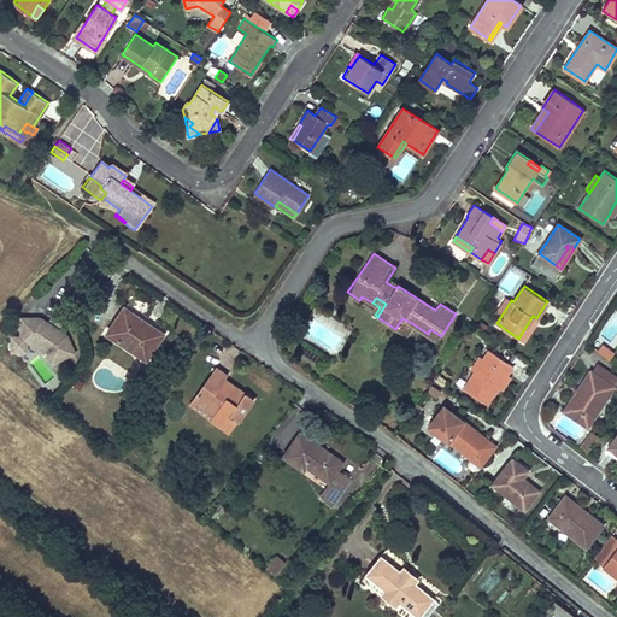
[(503,313),(511,300),(507,298),(499,310),(503,313)]
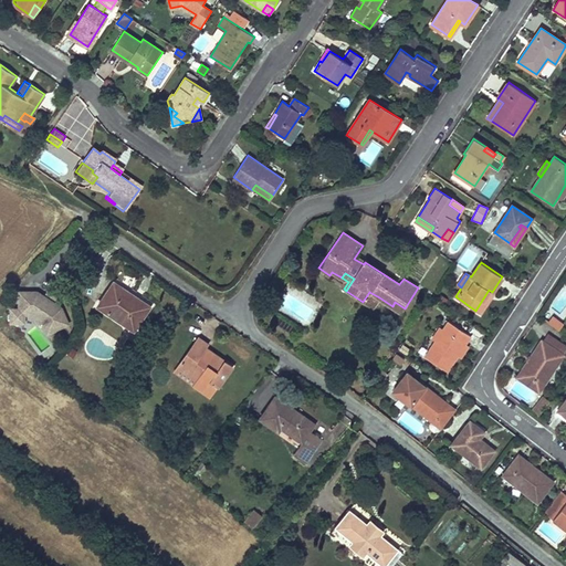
[(149,306),(115,282),(98,304),(134,328),(149,306)]
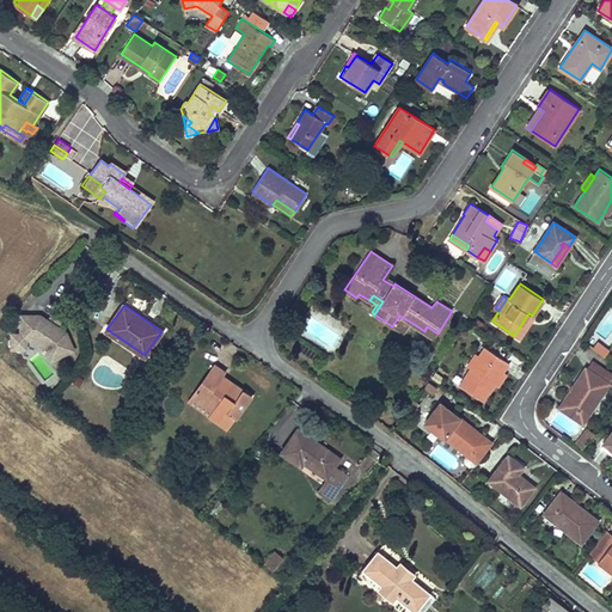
[(66,313),(56,307),(50,317),(60,323),(66,313)]
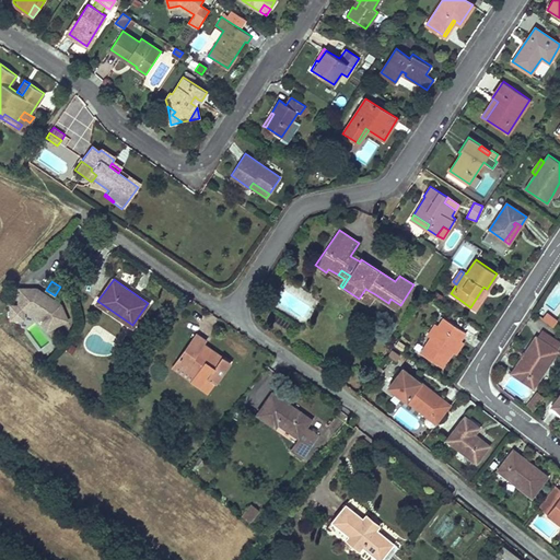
[(470,307),(475,310),(488,290),(487,289),(483,287),(470,307)]
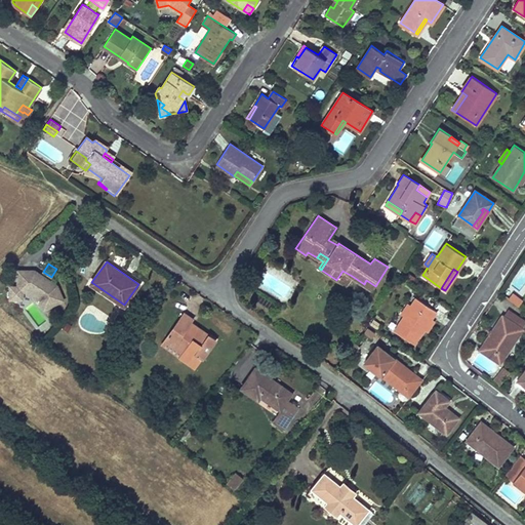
[(16,285),(16,291),(22,291),(30,292),(40,299),(44,309),(63,299),(55,285),(34,271),(17,271),(16,285)]
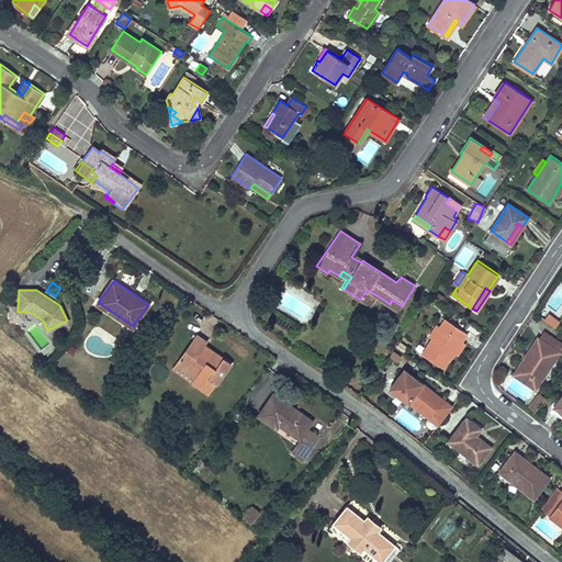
[(377,295),(367,290),(360,300),(370,305),(377,295)]
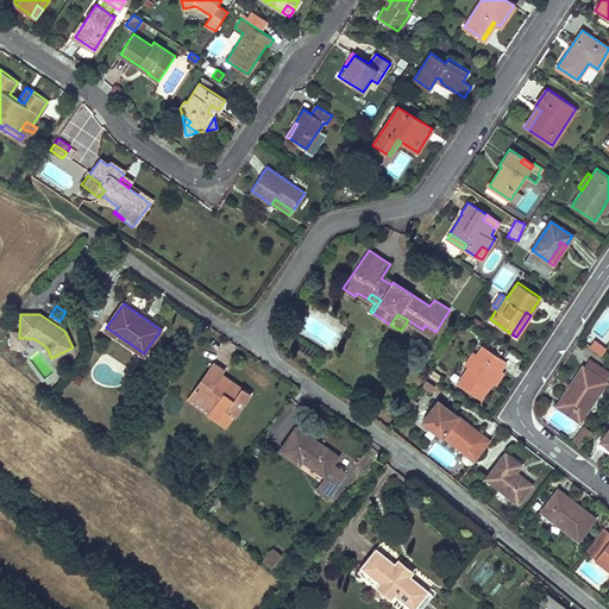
[(432,336),(435,332),(425,325),(422,330),(432,336)]
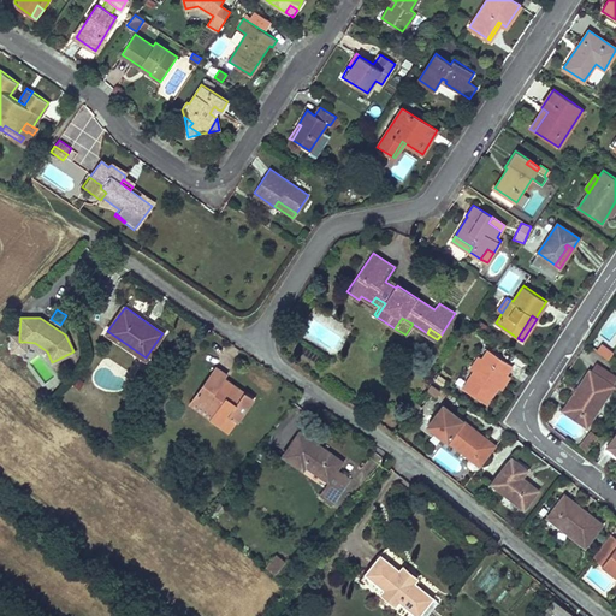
[(19,342),(19,335),(10,333),(9,350),(25,351),(25,342),(19,342)]
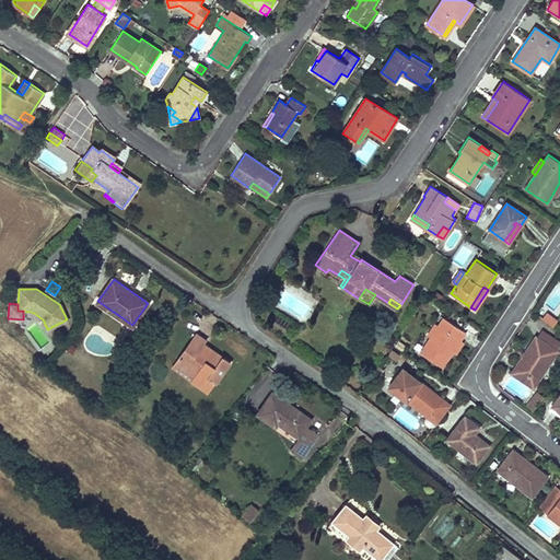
[(552,327),(558,319),(547,312),(541,319),(552,327)]
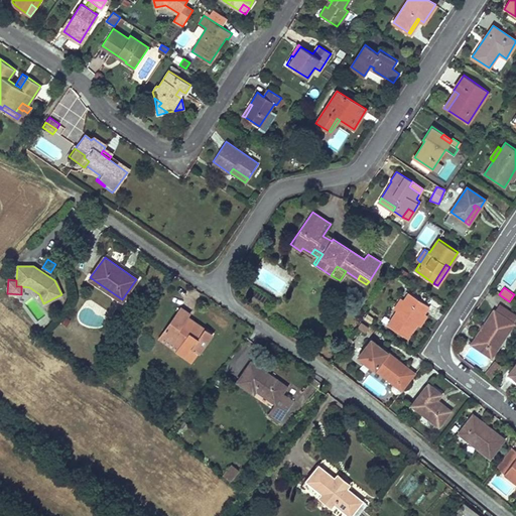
[(388,326),(407,338),(416,324),(424,312),(428,305),(408,292),(404,299),(397,310),(388,326)]
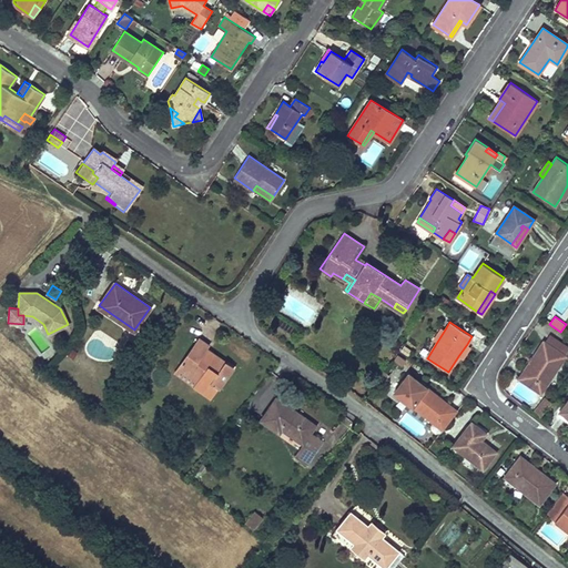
[(434,340),(437,342),(445,330),(442,327),(434,340)]
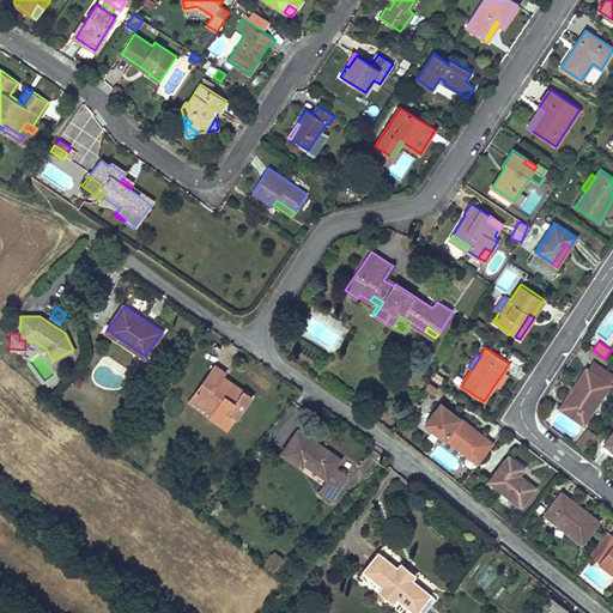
[(587,369),(560,408),(584,424),(610,384),(612,387),(612,386),(612,375),(593,362),(588,370),(587,369)]
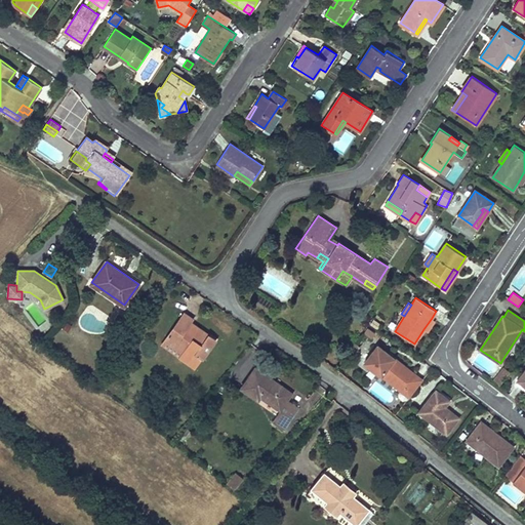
[(215,340),(199,328),(194,337),(185,331),(191,322),(193,319),(185,313),(162,344),(194,367),(201,357),(203,359),(215,340)]
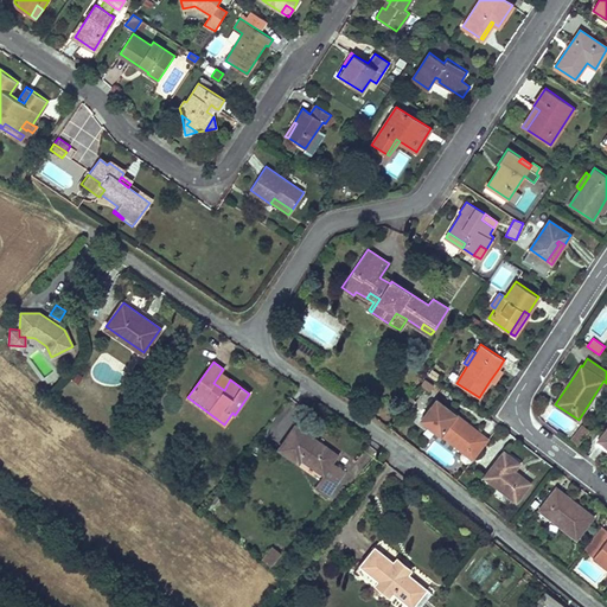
[(499,368),(490,381),(493,383),(503,370),(499,368)]
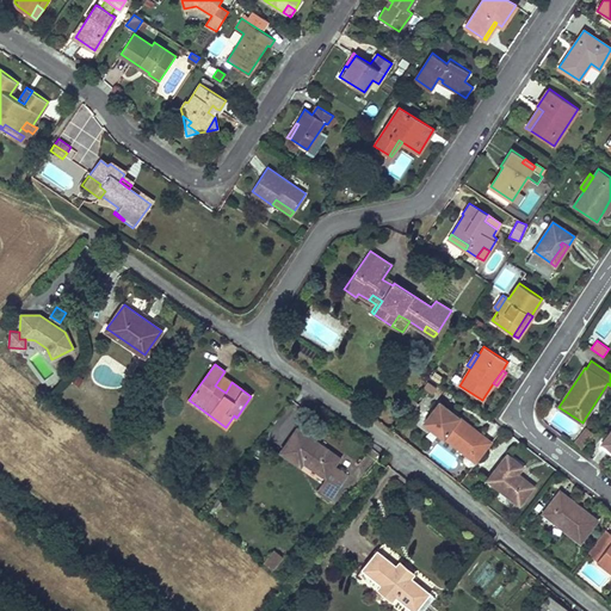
[(436,372),(432,377),(439,383),(443,377),(436,372)]
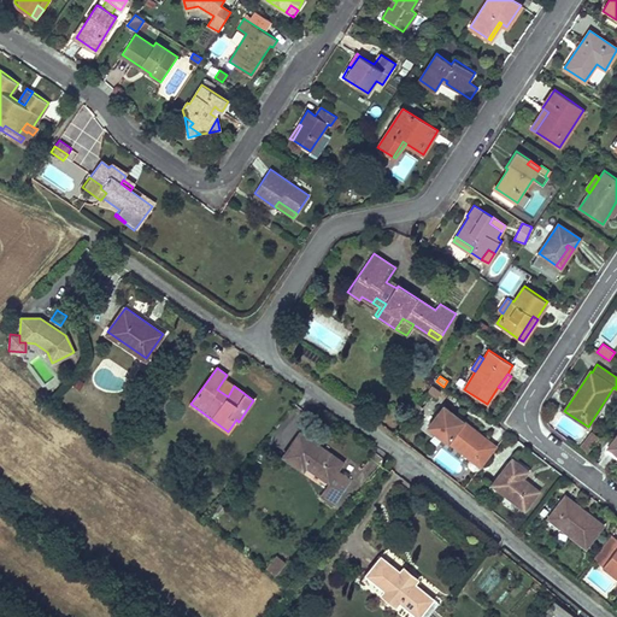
[(228,397),(234,386),(224,378),(217,389),(228,397)]
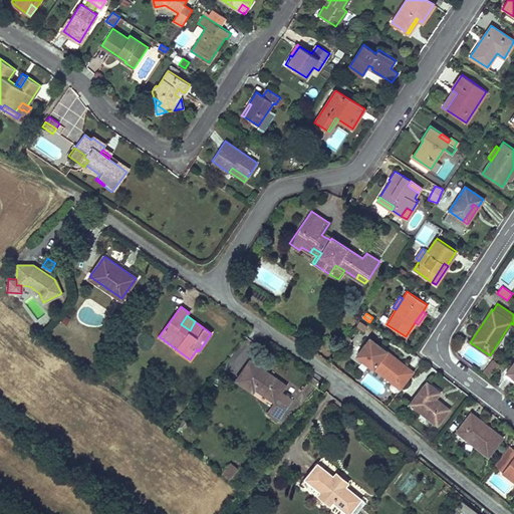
[(367,325),(361,321),(357,326),(364,330),(367,325)]
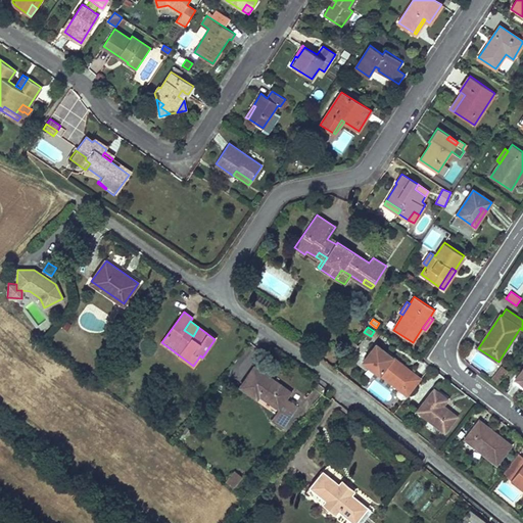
[(359,345),(353,342),(349,349),(353,351),(351,353),(357,357),(358,354),(357,348),(359,345)]
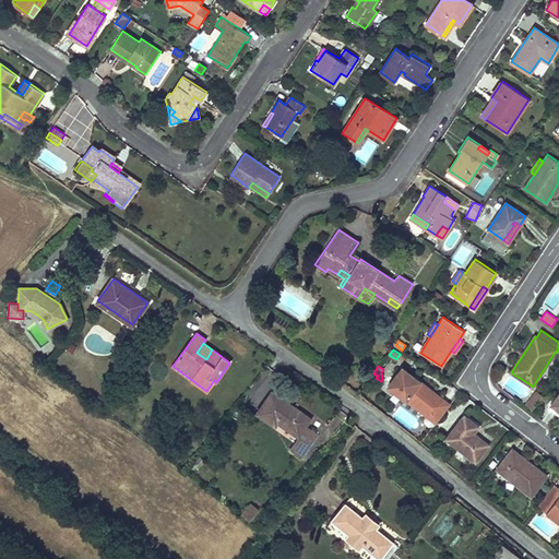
[(450,404),(402,368),(388,385),(427,416),(425,419),(425,423),(429,426),(433,425),(450,404)]
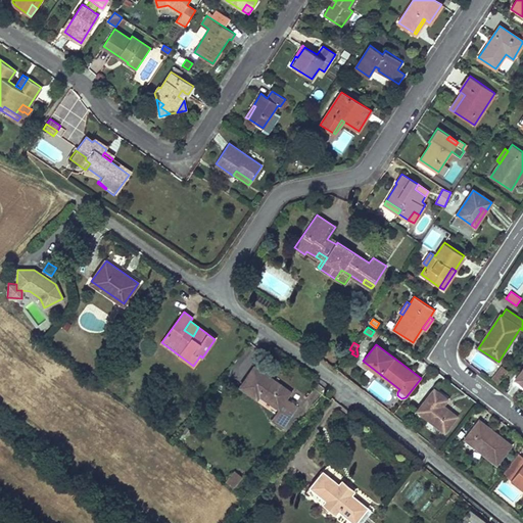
[(291,392),(255,366),(240,386),(256,399),(260,394),(263,395),(263,397),(279,410),(272,419),(283,427),(297,408),(286,398),(291,392)]
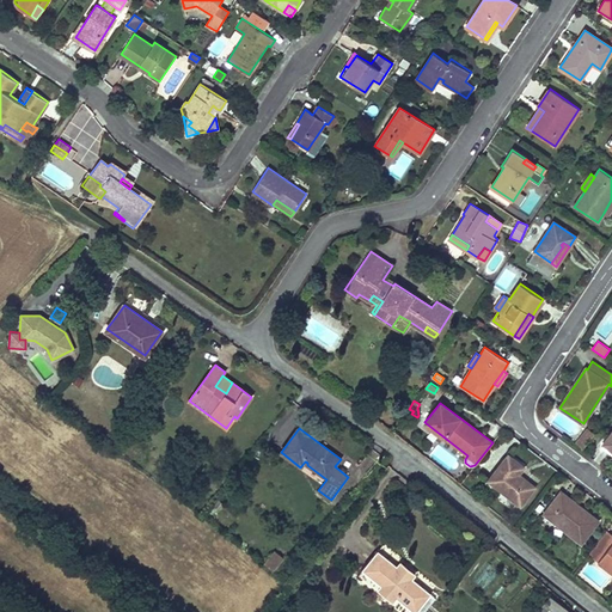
[(581,440),(586,444),(593,434),(587,429),(579,439),(581,440)]
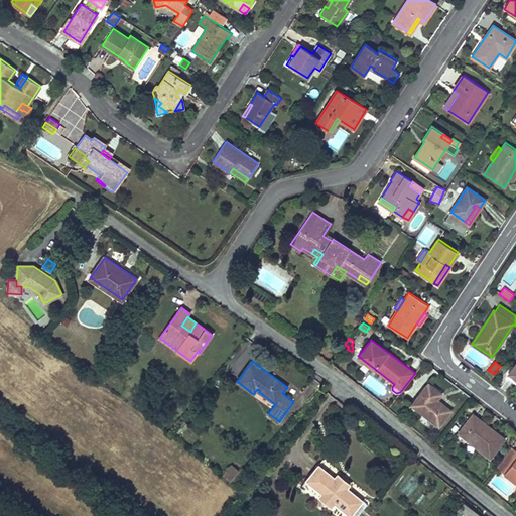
[(428,383),(411,405),(438,426),(450,410),(441,403),(440,405),(435,401),(441,393),(428,383)]
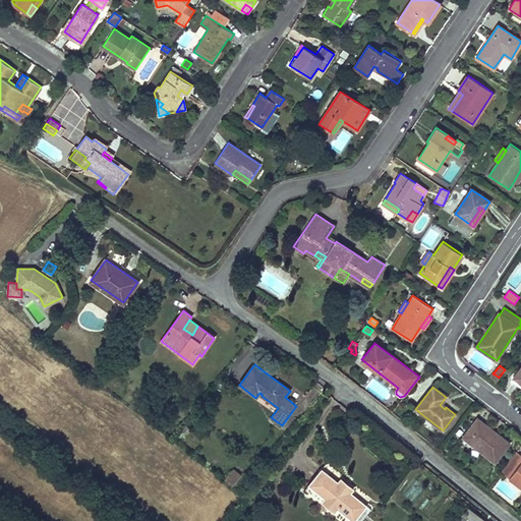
[(509,443),(477,418),(463,438),(495,462),(509,443)]
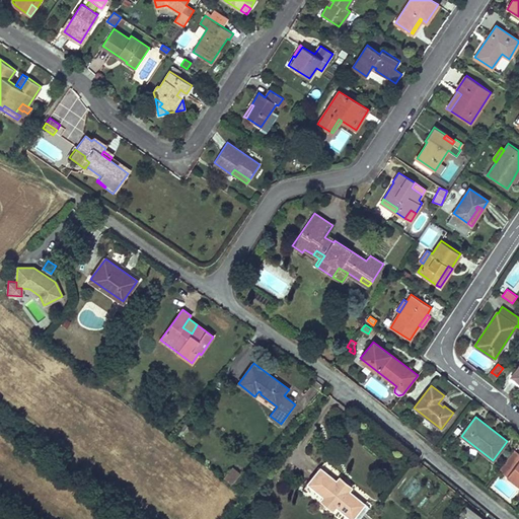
[(518,453),(514,450),(501,467),(509,473),(507,476),(518,486),(518,453)]
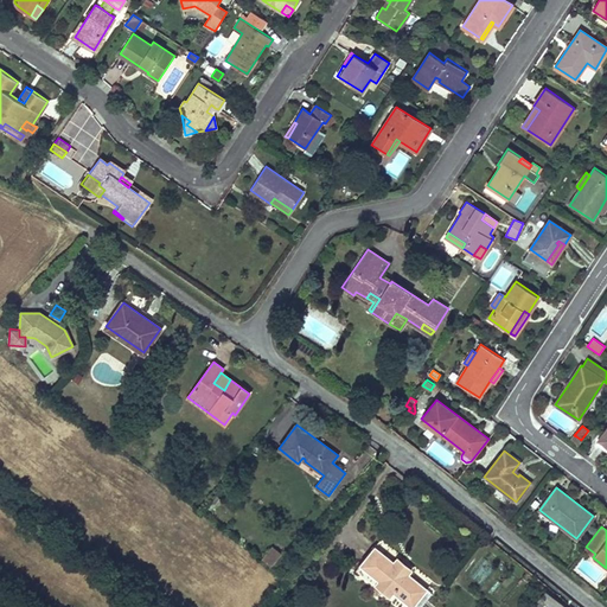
[(273,545),(263,558),(270,566),(281,553),(273,545)]
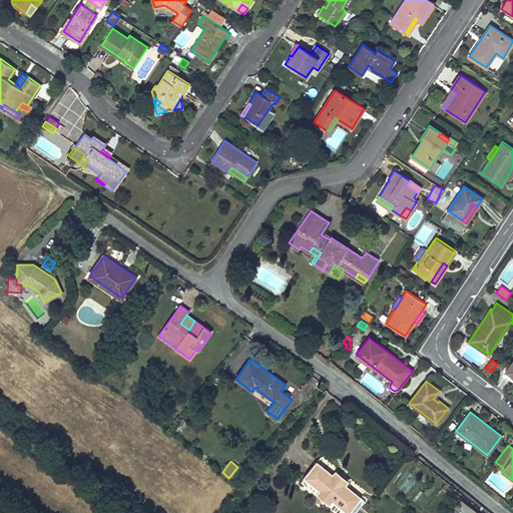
[(317,462),(305,477),(320,491),(321,495),(325,495),(329,498),(328,501),(333,500),(347,512),(349,512),(361,498),(345,484),(345,480),(341,481),(338,478),(337,474),(333,475),(317,462)]
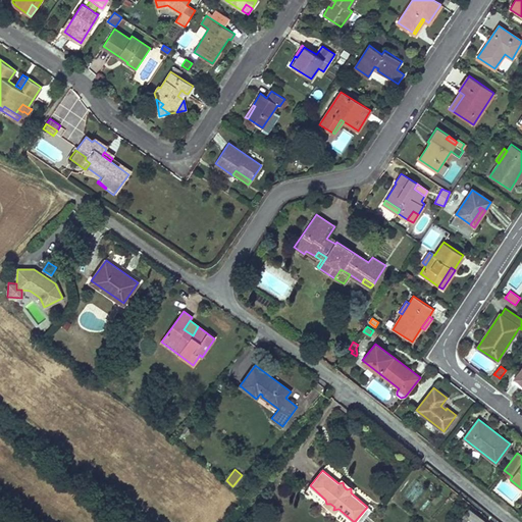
[(512,476),(504,470),(502,473),(510,479),(512,476)]
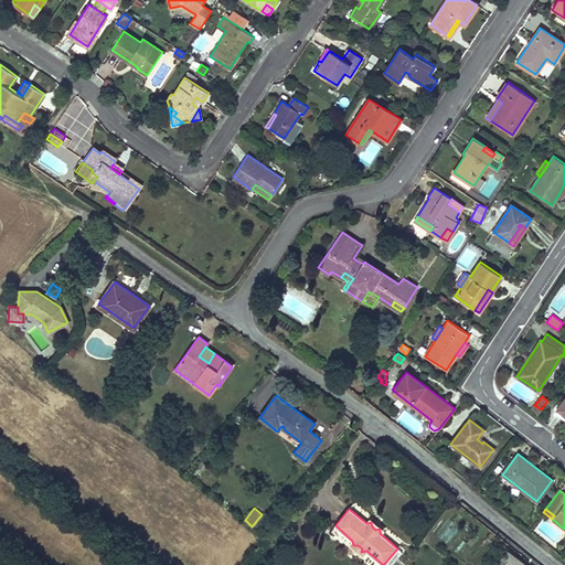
[(526,564),(509,551),(502,560),(508,564),(526,564)]
